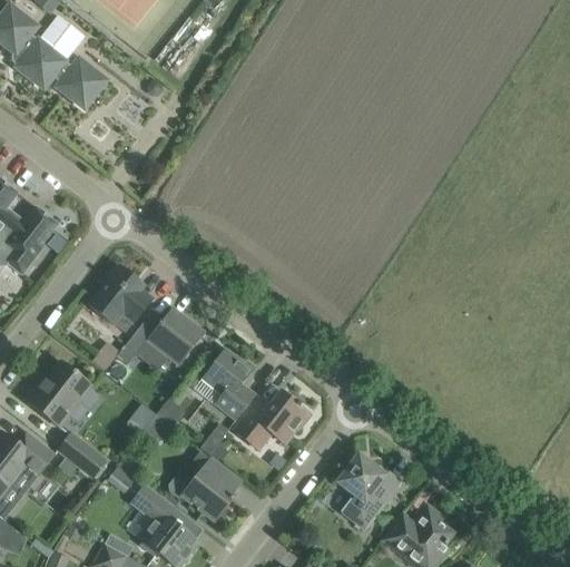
[(36,0),(35,1),(50,13),(59,1),(58,0),(36,0)]
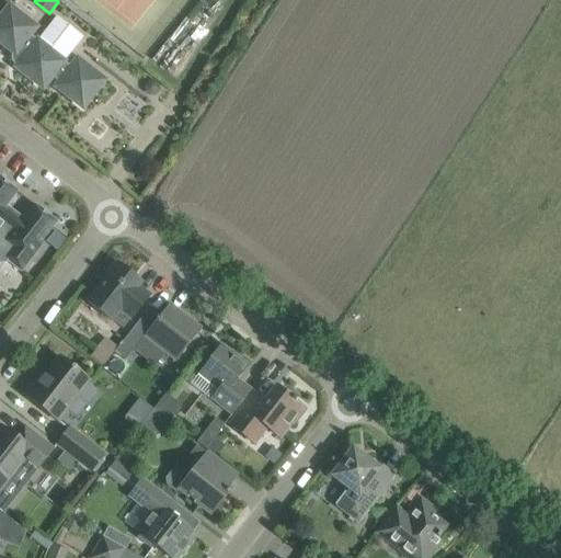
[(82,105),(105,77),(77,53),(68,63),(67,61),(68,58),(67,57),(83,35),(57,14),(39,36),(36,34),(34,36),(32,34),(39,24),(11,1),(0,15),(0,40),(14,52),(12,54),(13,58),(18,63),(15,65),(43,86),(52,75),(59,80),(56,84),(82,105)]
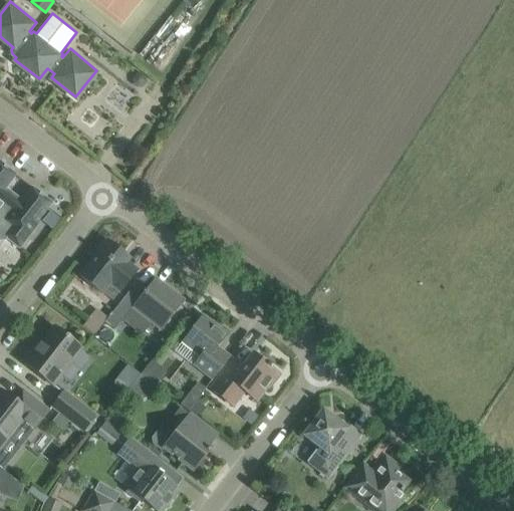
[(0,237),(6,236),(18,246),(40,219),(37,218),(51,201),(32,186),(20,202),(3,189),(15,173),(0,161),(0,237)]
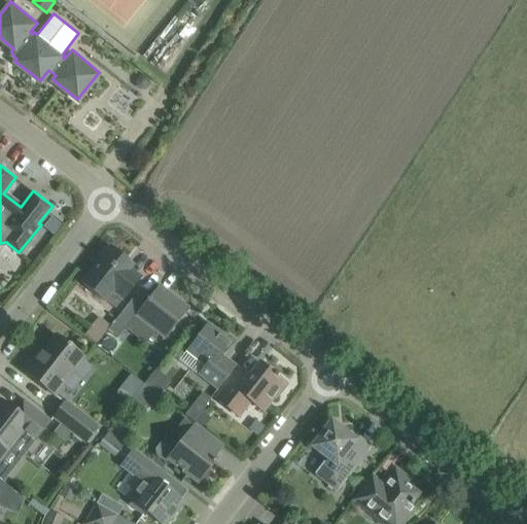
[(51,216),(43,226),(54,234),(62,223),(51,216)]
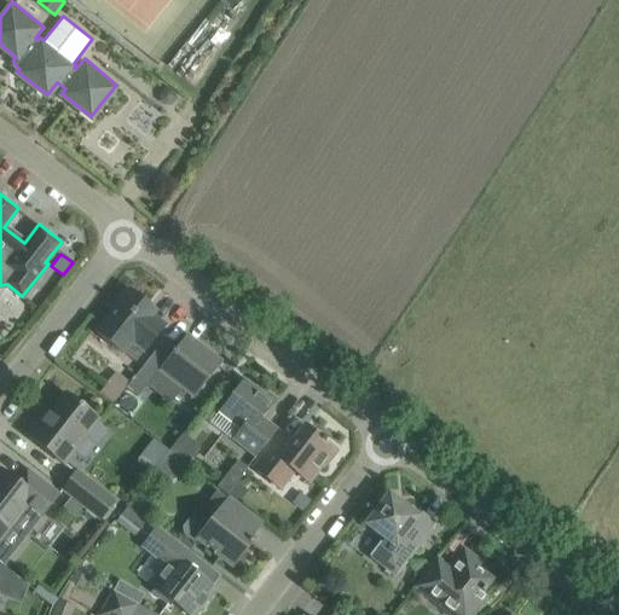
[(156,308),(129,288),(127,291),(123,289),(114,302),(116,305),(96,330),(123,350),(136,359),(144,348),(144,349),(165,323),(152,313),(156,308)]
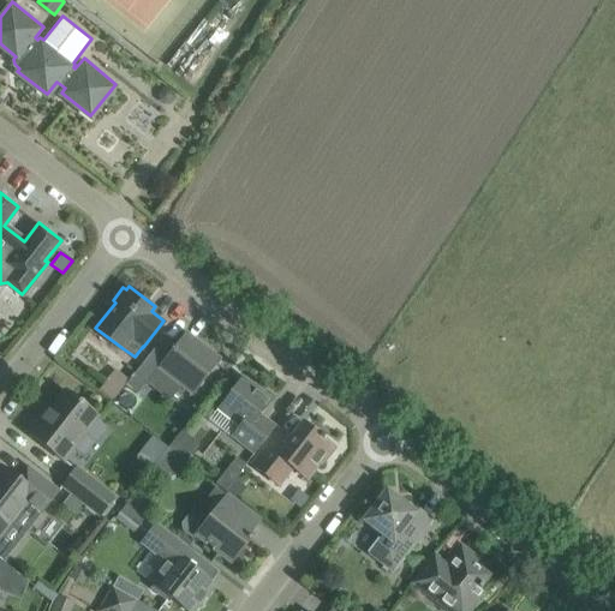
[(193,393),(206,377),(221,358),(185,330),(160,363),(157,365),(159,365),(193,393)]
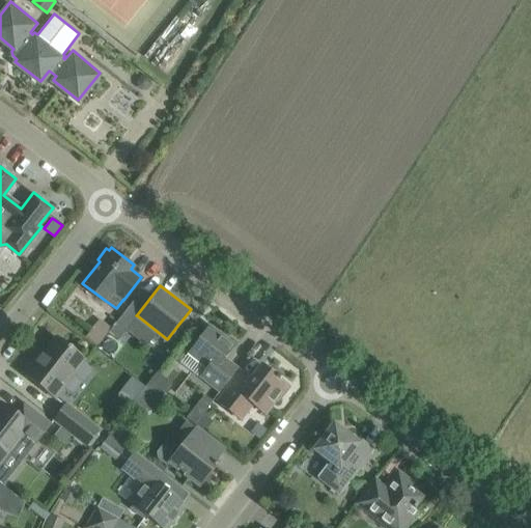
[(129,306),(109,331),(118,339),(137,315),(136,315),(138,313),(129,306)]
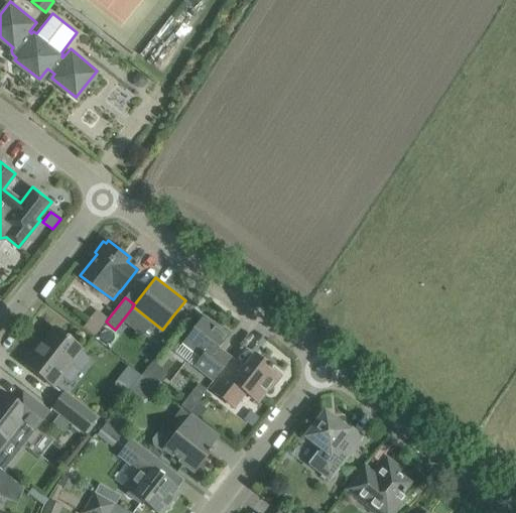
[(108,316),(97,307),(83,326),(94,334),(108,316)]
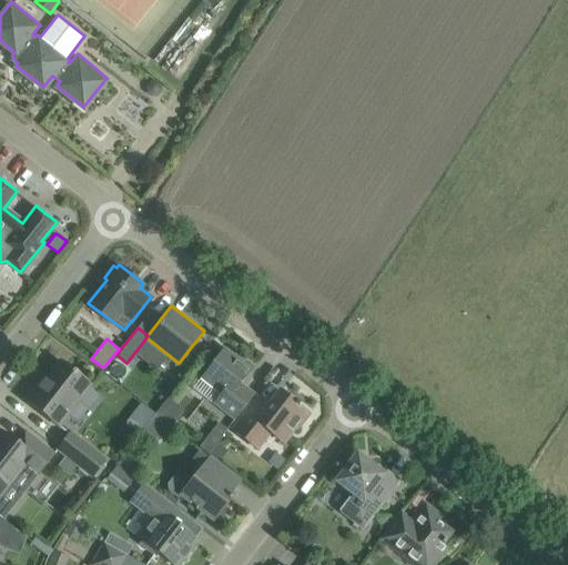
[(210,364),(201,375),(223,393),(215,402),(235,417),(241,411),(254,393),(241,382),(252,367),(224,346),(210,364)]
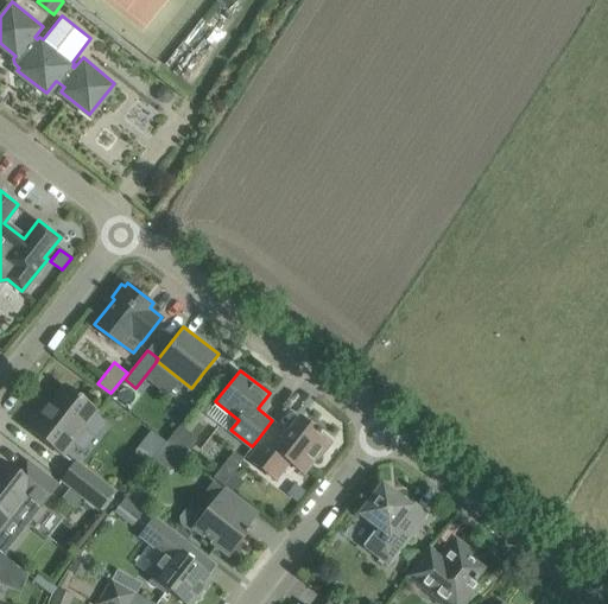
[(97,409),(83,399),(65,385),(43,413),(39,411),(26,426),(63,453),(97,409)]
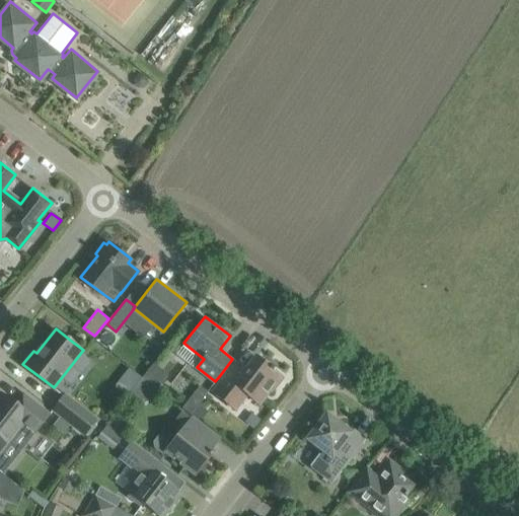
[(229,369),(213,390),(234,408),(245,392),(257,402),(269,388),(271,389),(280,377),(273,371),(274,368),(271,366),(270,367),(255,356),(246,367),(237,360),(229,369)]
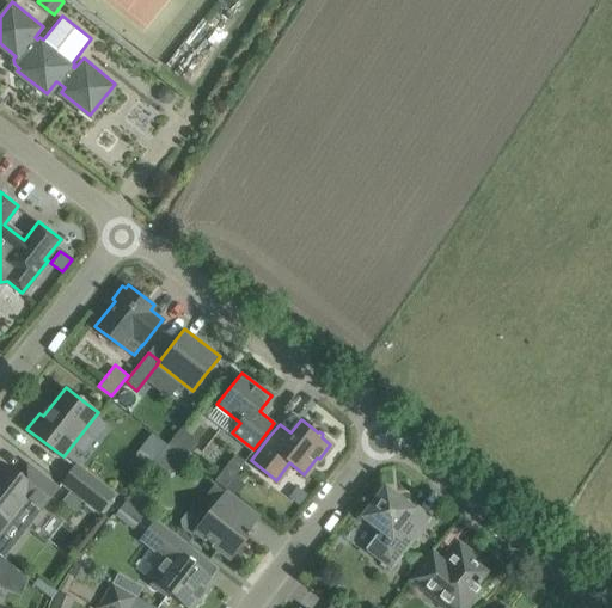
[(148,438),(142,442),(142,450),(150,454),(155,449),(155,441),(148,438)]
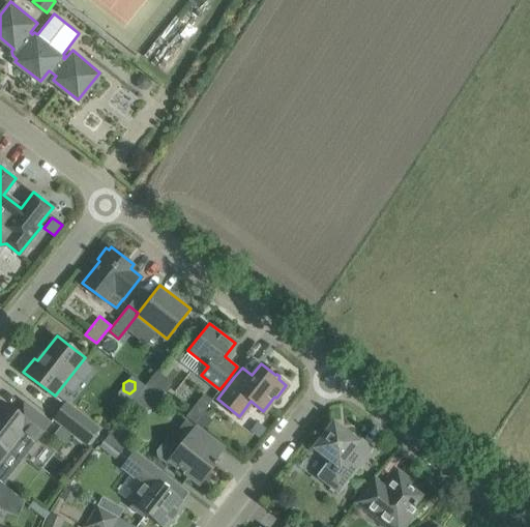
[(195,418),(208,396),(200,390),(186,414),(195,418)]
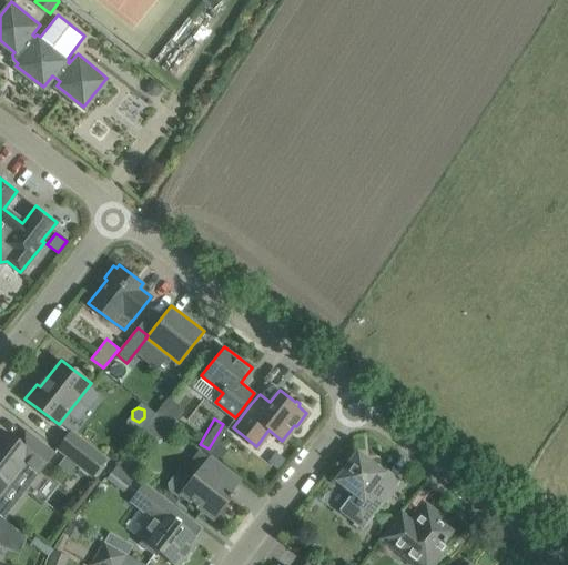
[(0,511),(7,503),(0,497),(0,496),(24,465),(37,474),(54,452),(42,442),(24,429),(16,440),(1,429),(0,430),(0,511)]
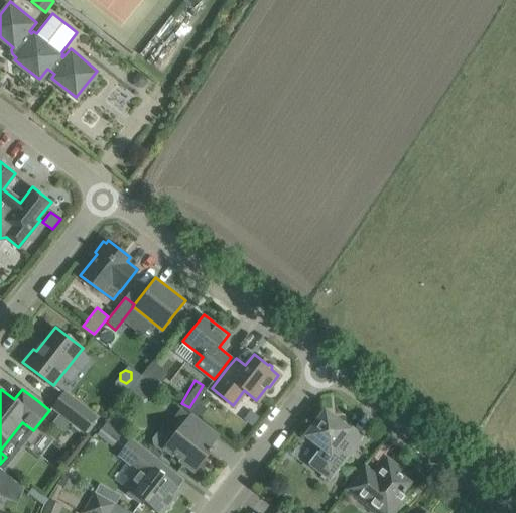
[(71,419),(84,430),(96,416),(63,391),(52,405),(59,411),(71,419)]
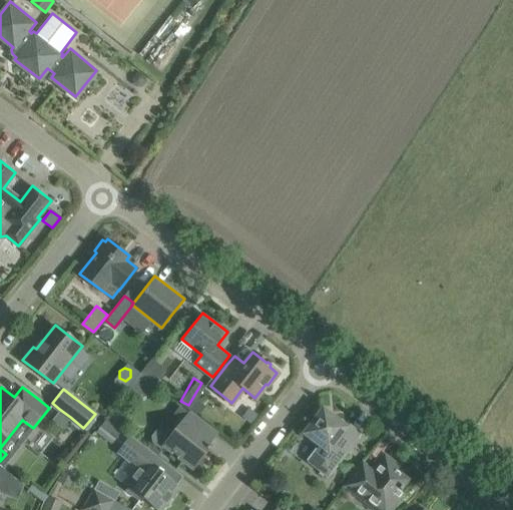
[(115,403),(106,416),(118,425),(128,413),(115,403)]
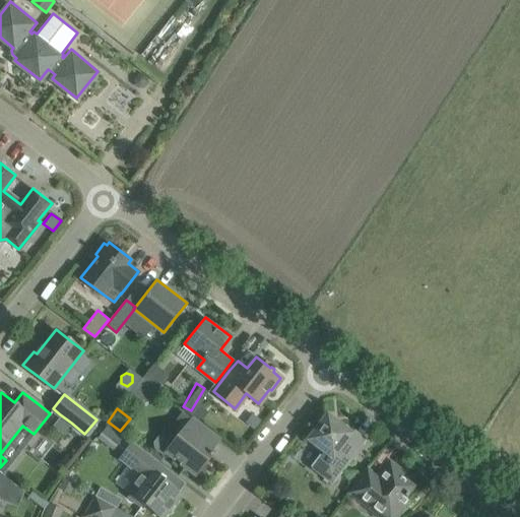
[(183,410),(165,434),(176,443),(168,452),(195,474),(197,471),(200,472),(203,471),(205,469),(206,467),(206,464),(205,461),(212,452),(206,447),(216,434),(193,416),(193,417),(183,410)]
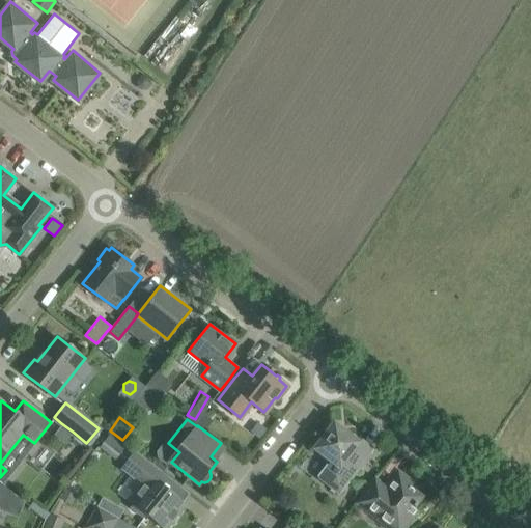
[(343,488),(361,464),(374,447),(362,438),(359,441),(333,421),(312,448),(330,461),(322,471),(343,488)]
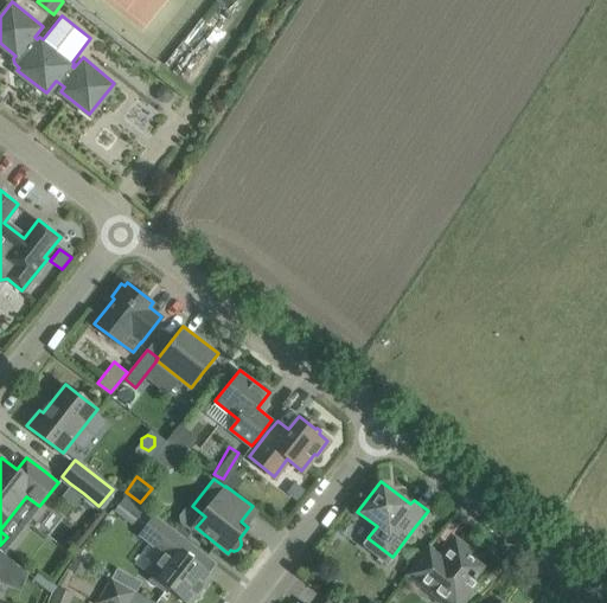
[(70,483),(61,496),(72,505),(83,493),(70,483)]
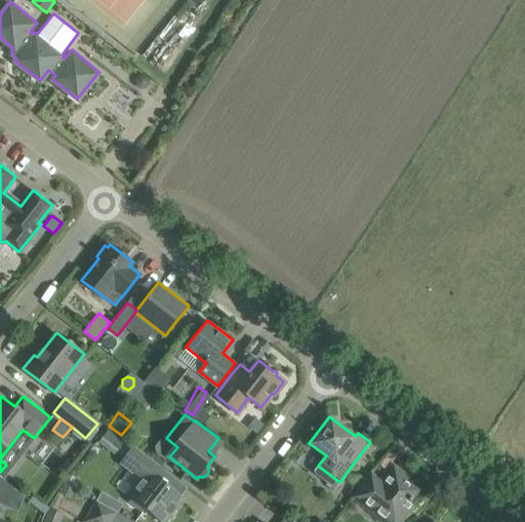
[(166,470),(138,448),(133,445),(120,463),(138,478),(125,494),(130,497),(128,500),(142,511),(145,508),(162,521),(163,521),(182,498),(174,492),(182,482),(166,470)]
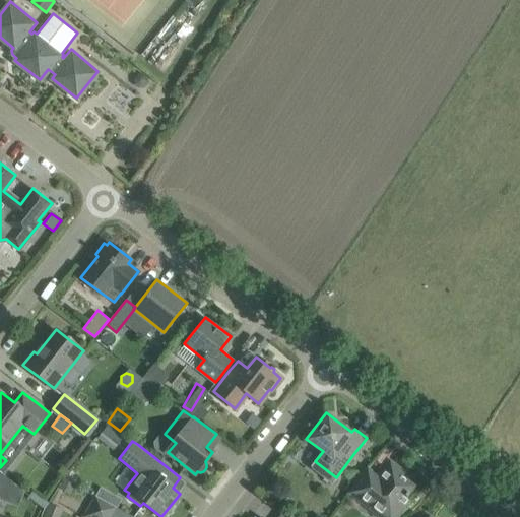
[(382,516),(395,516),(397,515),(409,499),(406,497),(408,494),(407,493),(412,486),(401,476),(404,472),(390,461),(378,476),(367,468),(349,492),(382,516)]
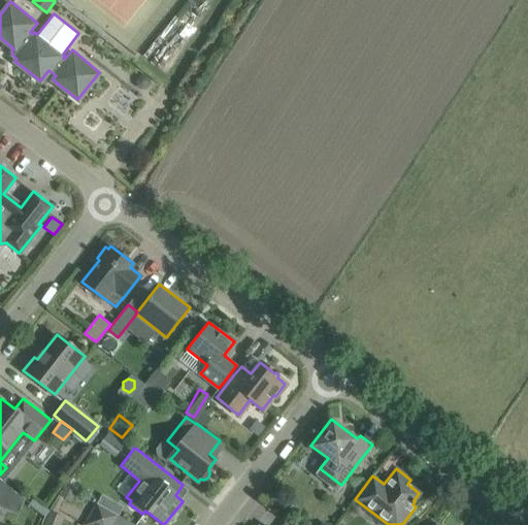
[(5,483),(0,479),(0,500),(7,503),(13,490),(5,483)]
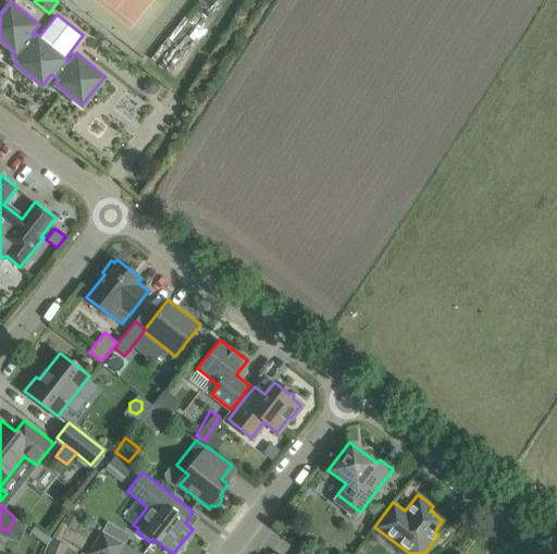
[(108,524),(103,531),(106,531),(123,541),(127,533),(108,524)]
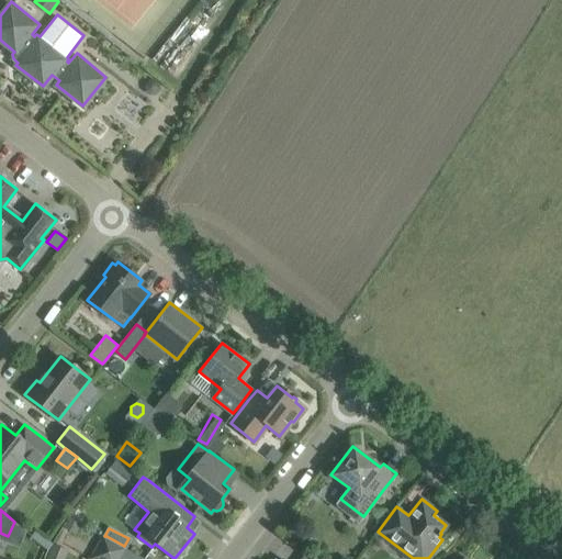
[(102,535),(90,558),(92,558),(119,558),(126,547),(124,546),(107,536),(104,536),(102,535)]
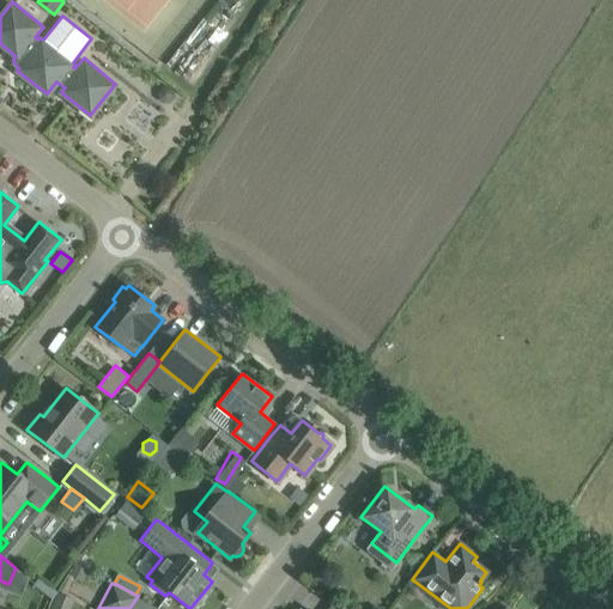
[(48,608),(70,608),(74,598),(56,591),(49,608),(48,608)]
